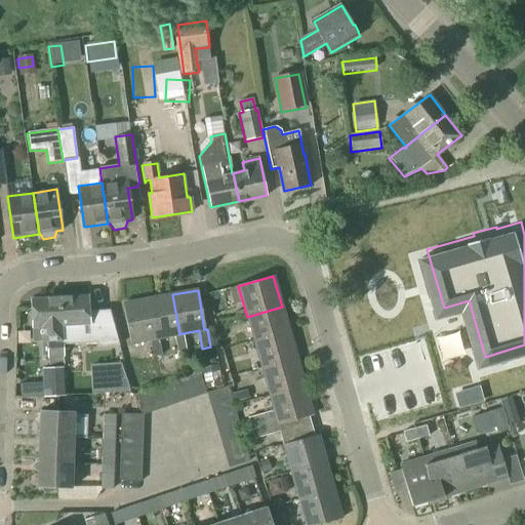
[(172,294),(148,298),(155,338),(158,338),(173,335),(177,353),(186,352),(183,333),(179,334),(172,294)]
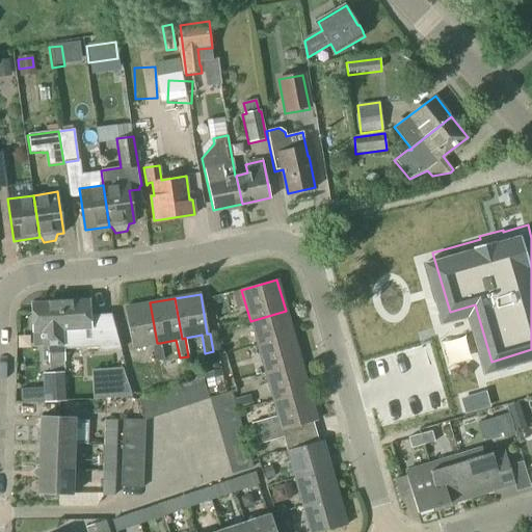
[(89,299),(60,301),(62,333),(61,333),(62,342),(62,344),(63,344),(63,350),(98,348),(98,352),(120,351),(110,315),(89,316),(89,315),(89,299)]
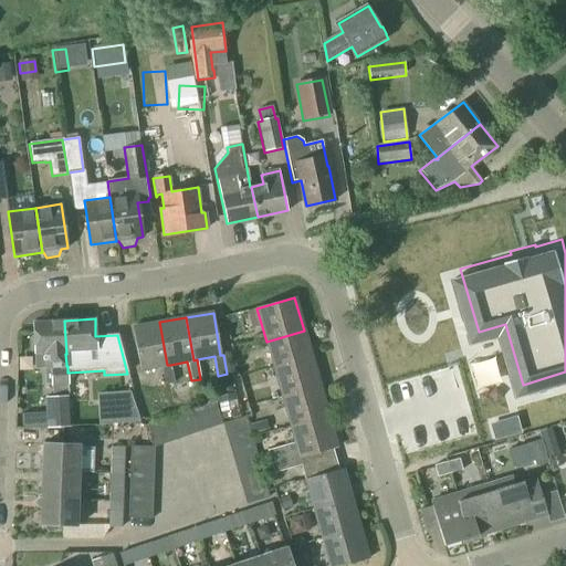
[(64,321),(32,322),(34,354),(34,356),(35,370),(44,370),(44,384),(51,384),(51,388),(67,387),(69,387),(67,366),(66,366),(66,364),(65,354),(66,354),(64,321)]
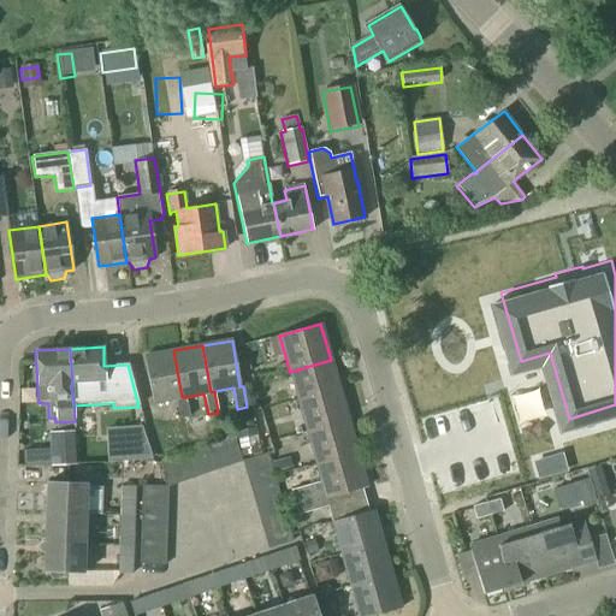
[(173,350),(144,355),(152,402),(176,398),(179,420),(190,418),(185,397),(182,397),(173,350)]
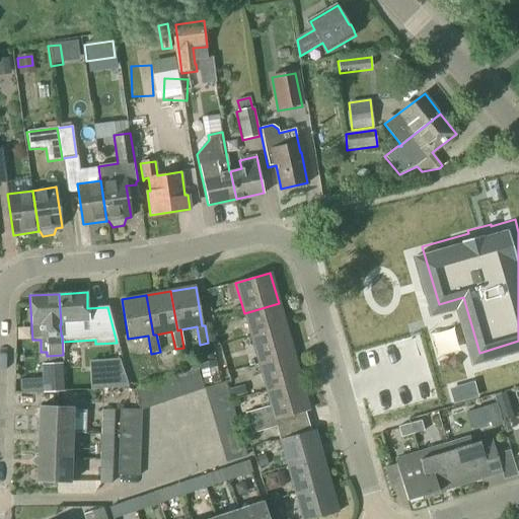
[(252,343),(287,332),(279,303),(244,313),(252,343)]
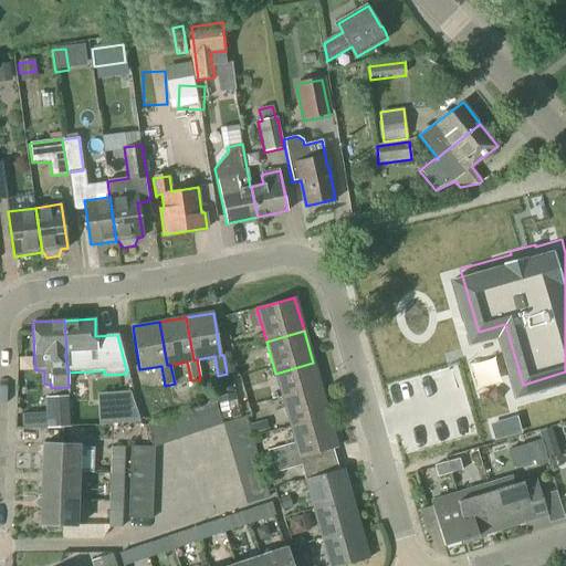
[(285,406),(323,396),(313,363),(275,374),(285,406)]
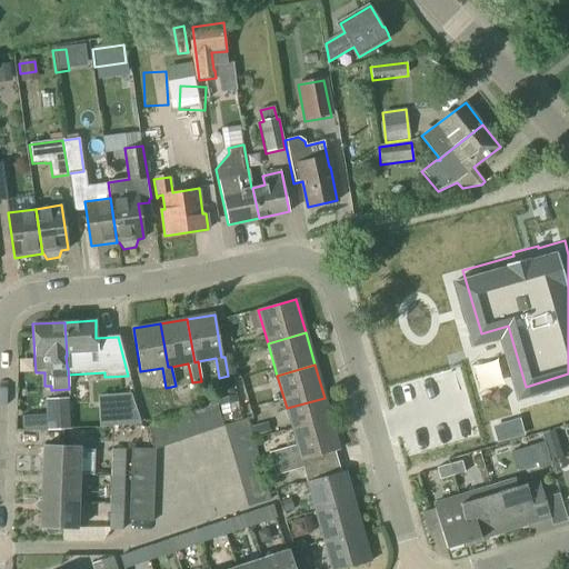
[(296,441),(333,430),(325,398),(287,408),(296,441)]
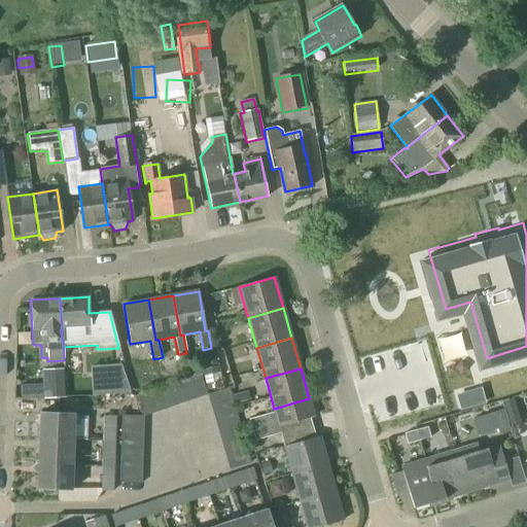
[(64,377),(63,370),(42,371),(44,399),(65,398),(64,377)]
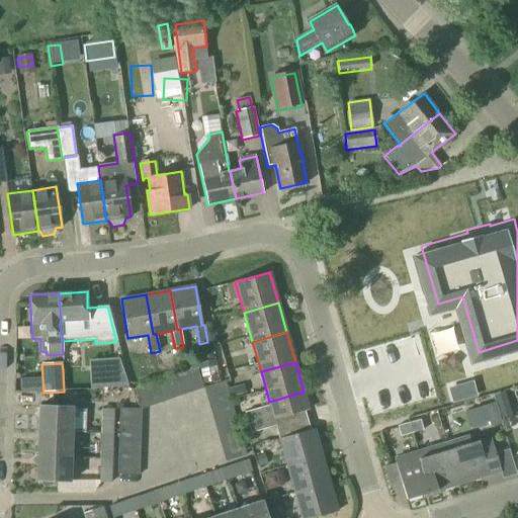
[(203,389),(203,387),(196,367),(186,371),(193,392),(202,389),(203,389)]
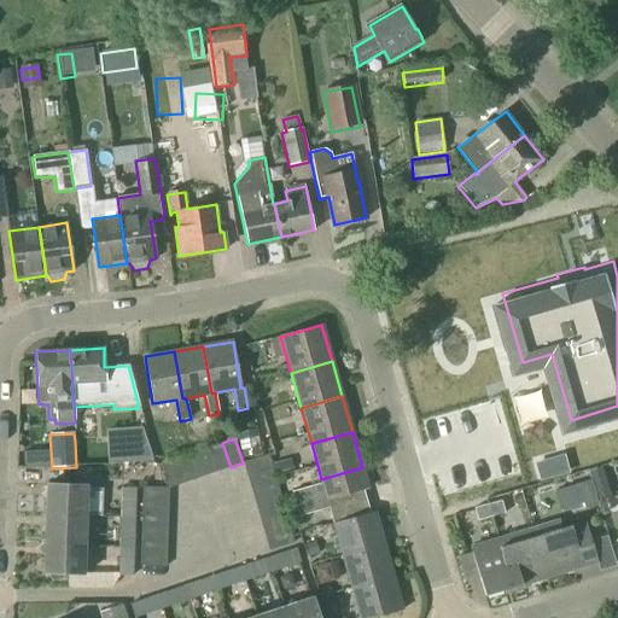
[(217,472),(231,467),(222,443),(209,448),(217,472)]
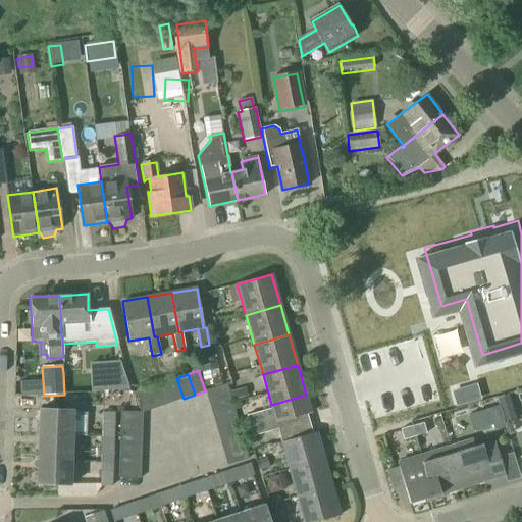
[(173,403),(184,399),(176,378),(166,381),(173,403)]
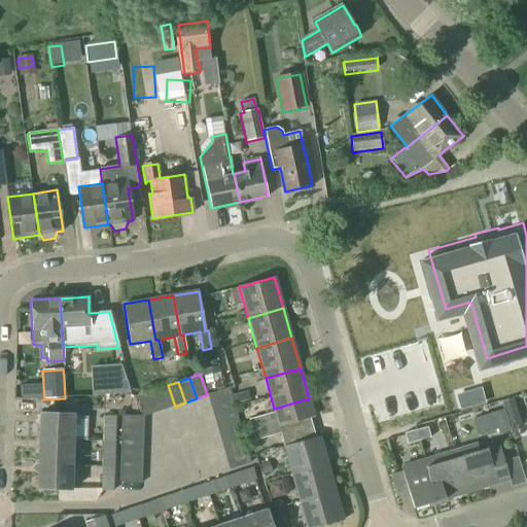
[(164,410),(175,407),(168,385),(156,389),(164,410)]
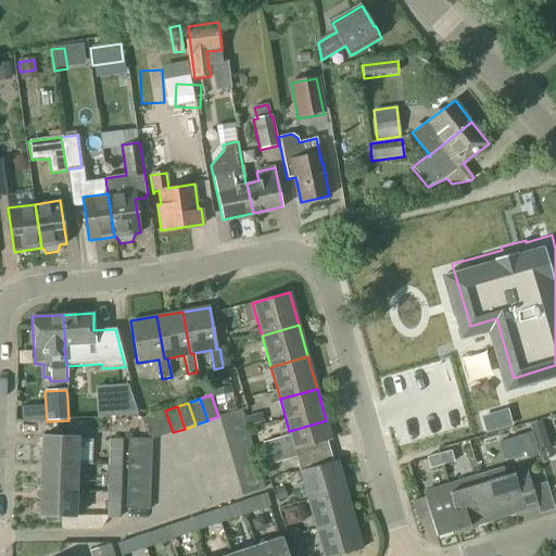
[(220,428),(244,420),(241,409),(218,416),(218,417),(217,417),(220,428)]
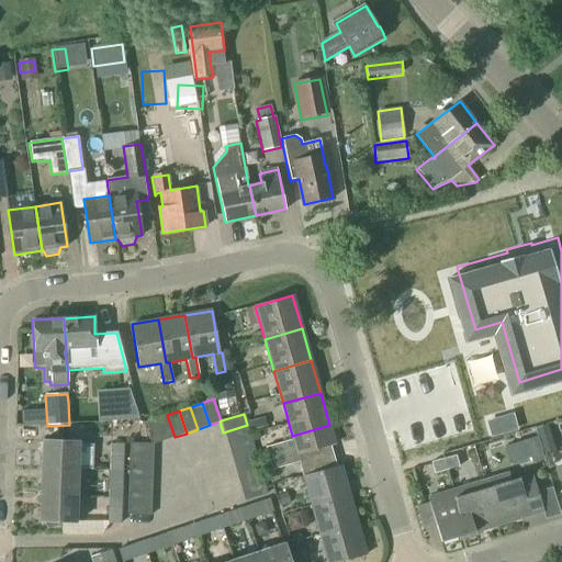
[(517,430),(513,416),(512,414),(498,418),(499,419),(504,435),(517,430)]
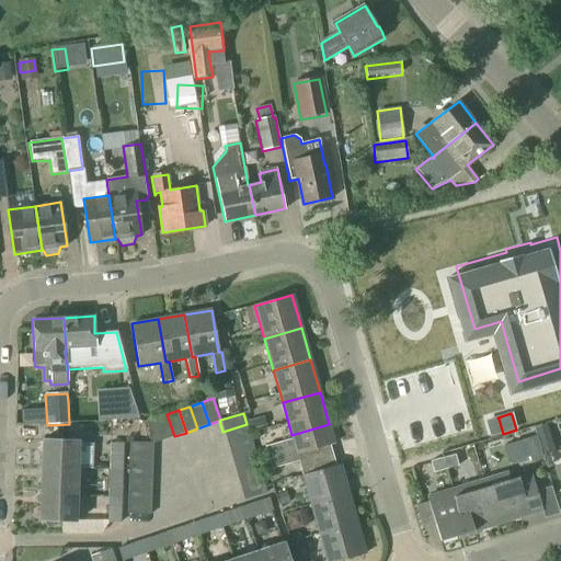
[(163,441),(174,436),(167,414),(156,418),(163,441)]
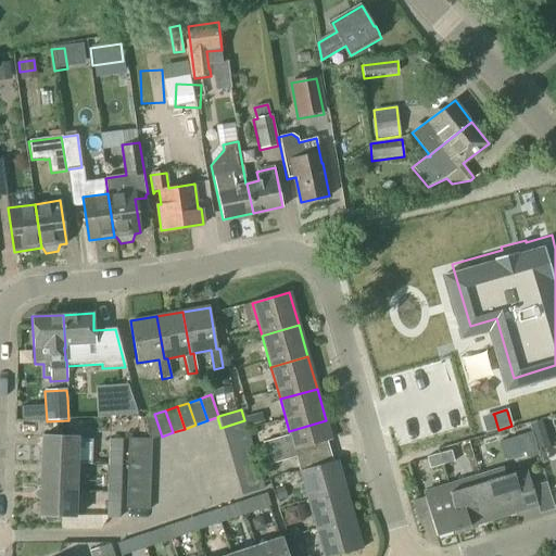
[(261,413),(244,418),(245,420),(247,427),(264,422),(261,413)]
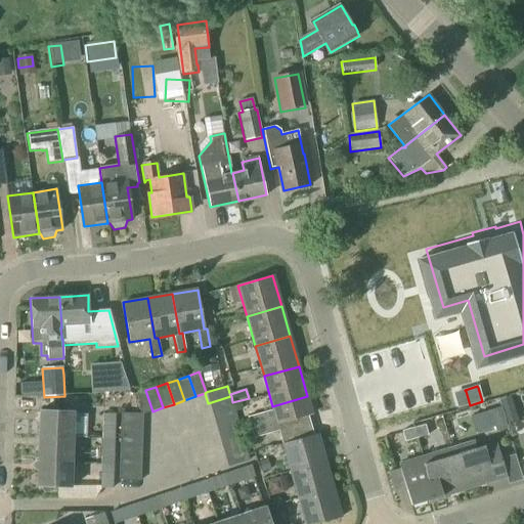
[(142,415),(153,411),(145,390),(135,393),(136,396),(142,415)]
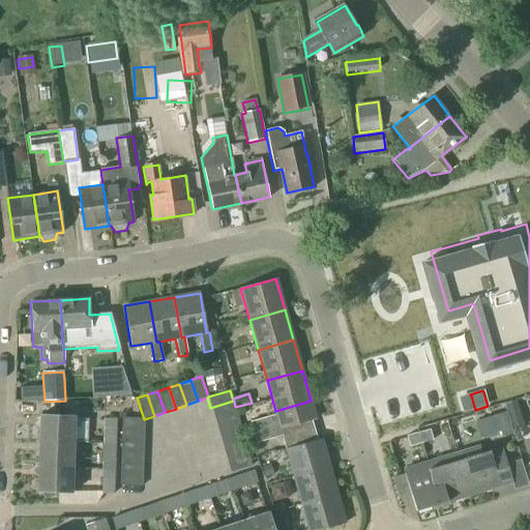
[(213,418),(236,412),(233,401),(210,408),(213,418)]
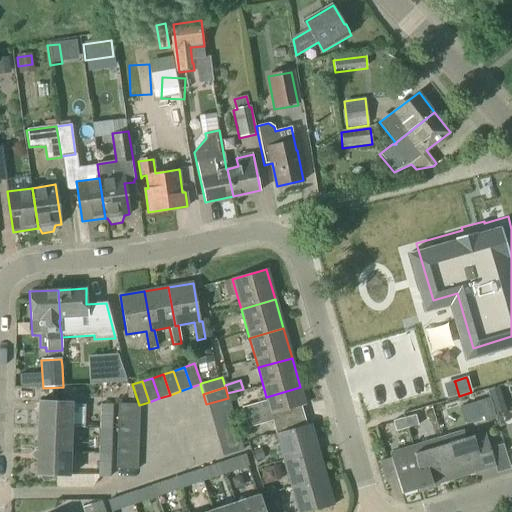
[(266,397),(267,401),(241,408),(247,428),(272,422),(275,435),(276,434),(306,426),(301,406),(305,405),(300,387),(266,397)]
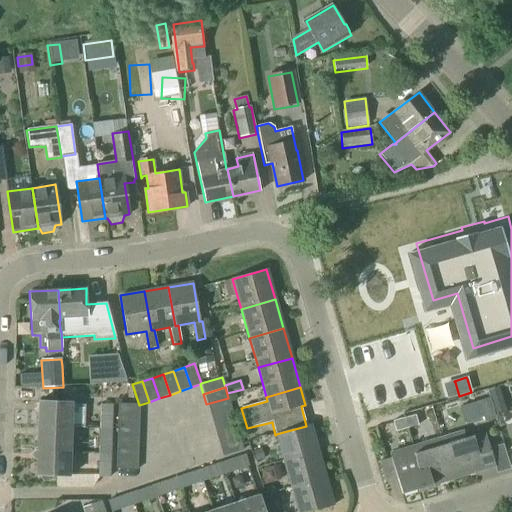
[(209,415),(231,408),(228,398),(206,404),(209,415)]
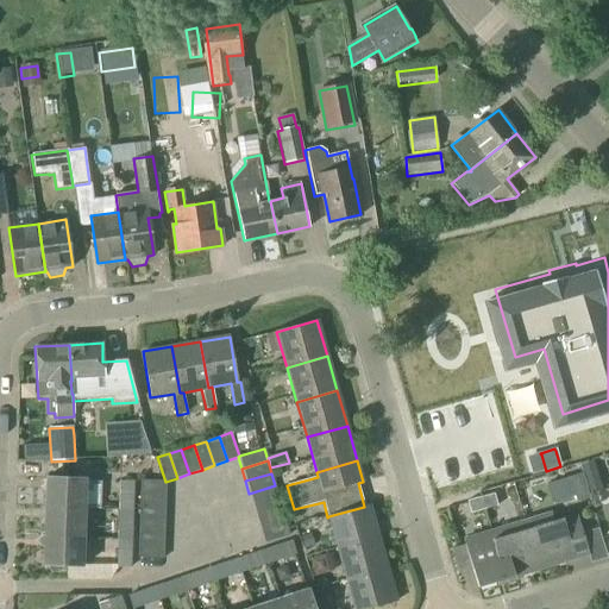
[(573,502),(589,498),(588,495),(584,479),(582,473),(566,478),(573,502)]
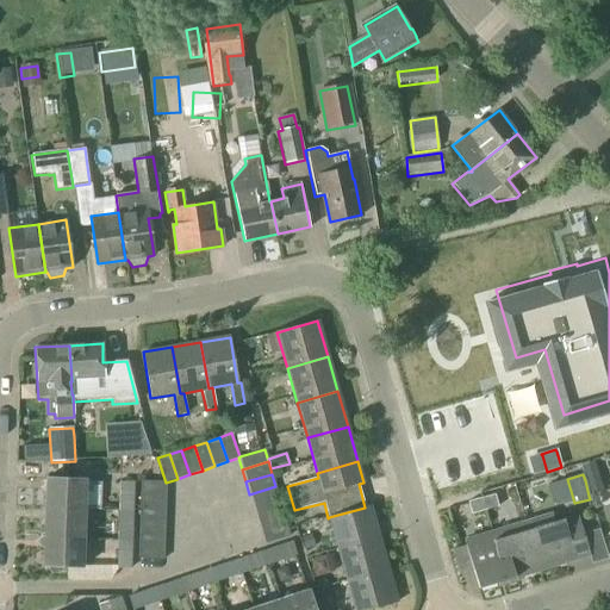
[(585,480),(589,496),(603,492),(598,477),(585,480)]
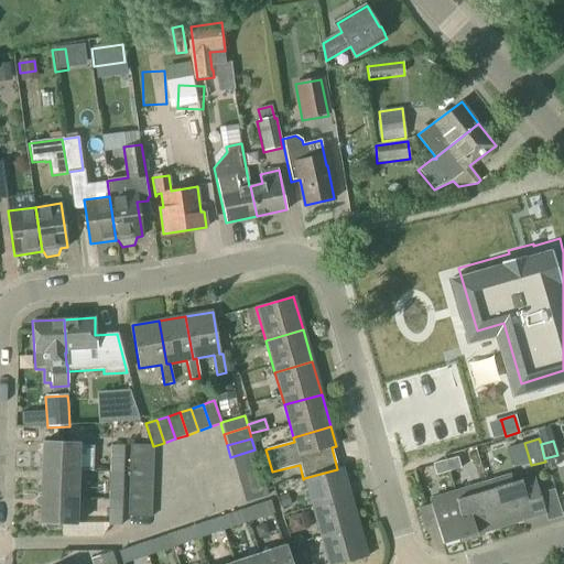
[(79,470),(79,443),(42,442),(42,469),(79,470)]
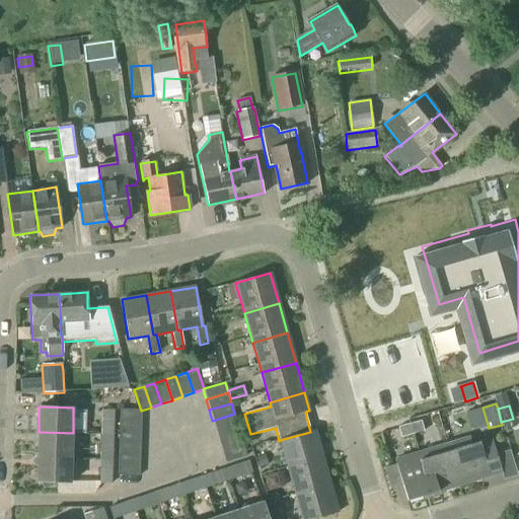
[(101,411),(100,434),(114,434),(115,411),(101,411)]
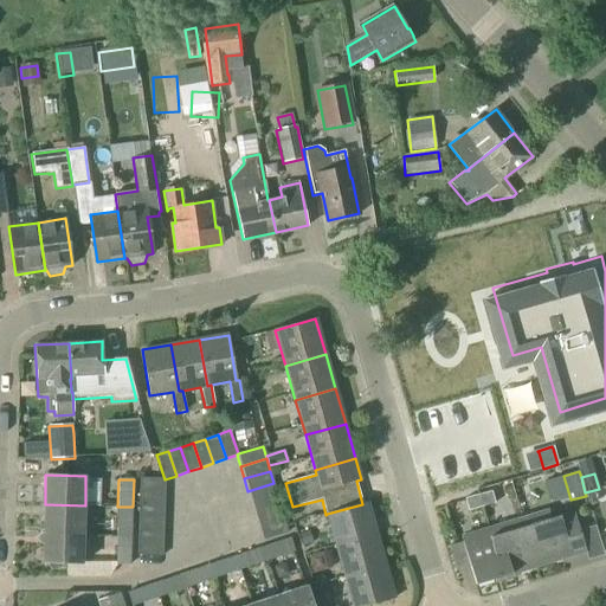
[(139,491),(165,491),(165,479),(139,479),(139,491)]
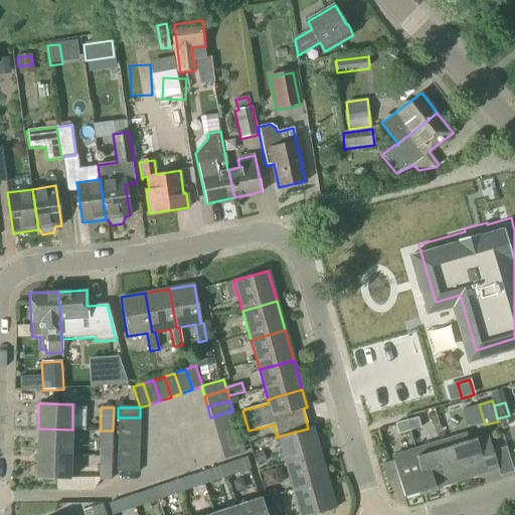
[(214,427),(235,421),(232,410),(210,417),(214,427)]
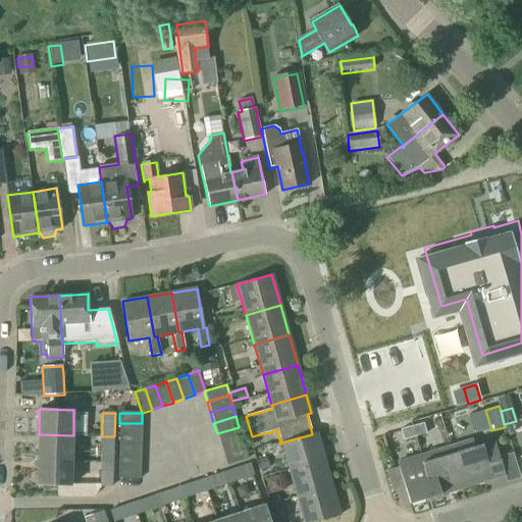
[(142,434),(142,423),(119,423),(119,434),(142,434)]
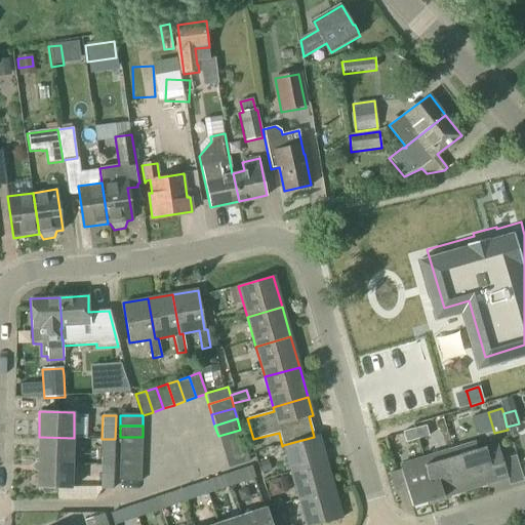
[(417,440),(429,437),(426,426),(414,429),(417,440)]
